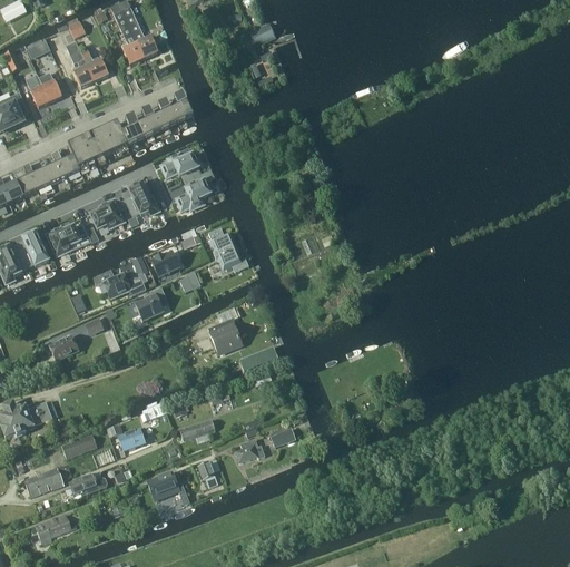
[(119,2),(145,58),(158,51),(151,36),(146,38),(127,0),(125,0),(119,2)]
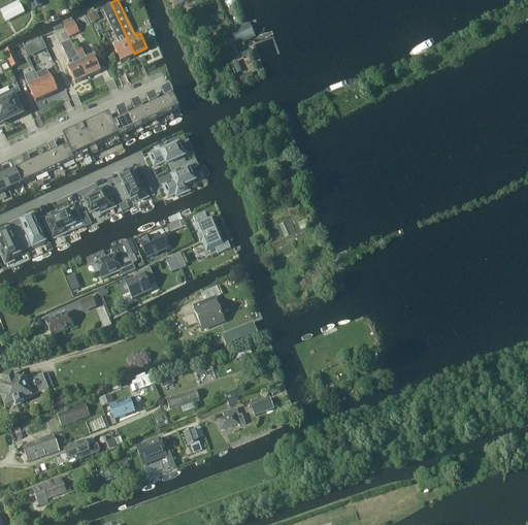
[(134,54),(110,2),(102,6),(120,42),(114,45),(121,60),(134,54)]
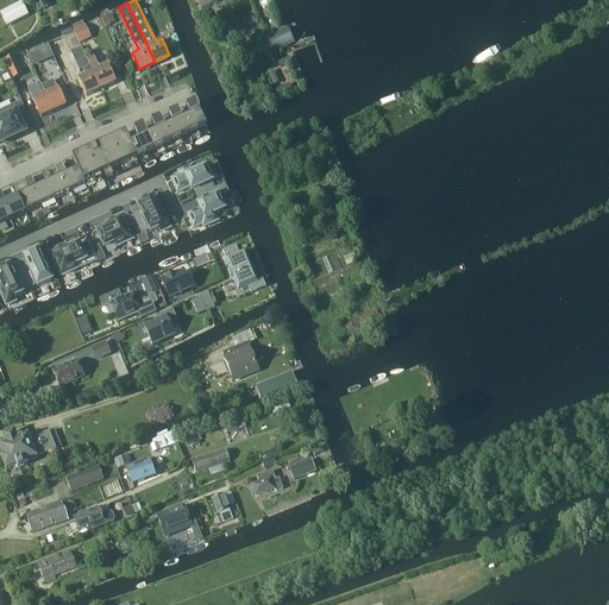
[(92,33),(86,21),(74,26),(76,32),(80,39),(92,33)]
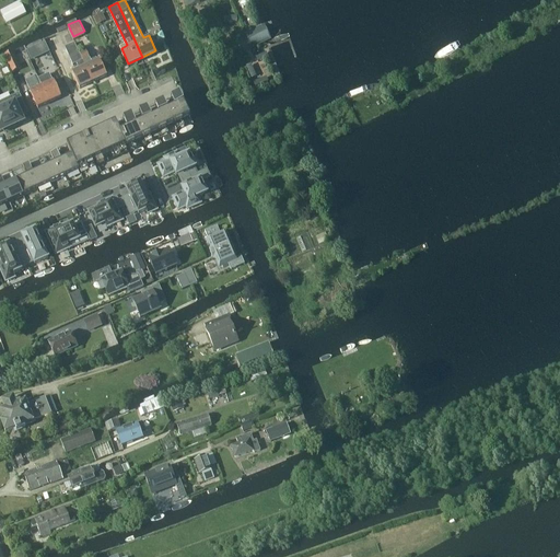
[(253,44),(266,37),(270,35),(264,22),(246,31),(253,44)]
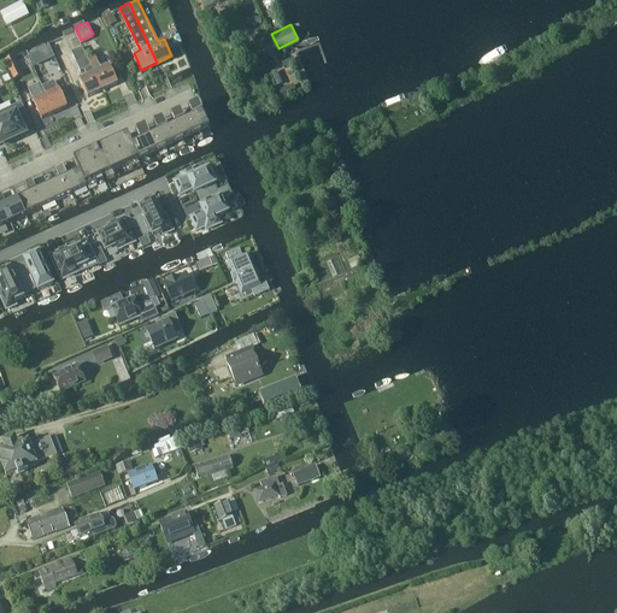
[(30,46),(36,59),(48,54),(42,41),(30,46)]
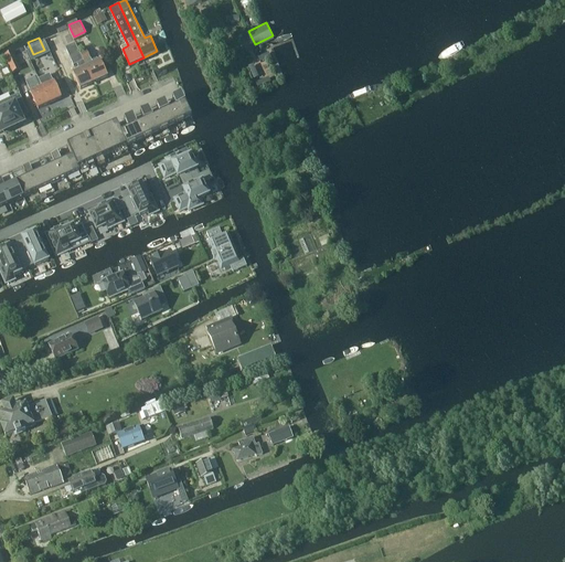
[(84,60),(81,51),(75,41),(65,45),(74,63),(77,62),(81,67),(73,71),(81,86),(94,81),(86,65),(84,60)]
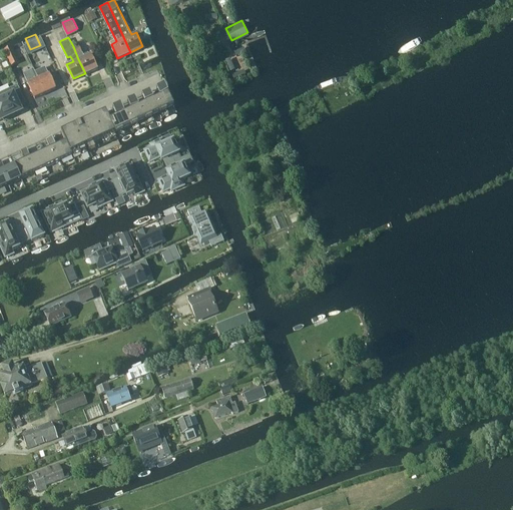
[(73,46),(76,54),(82,51),(79,43),(73,46)]
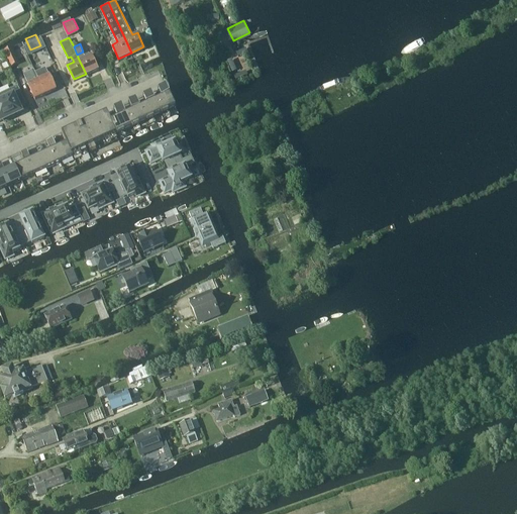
[(19,61),(12,45),(4,48),(11,64),(19,61)]
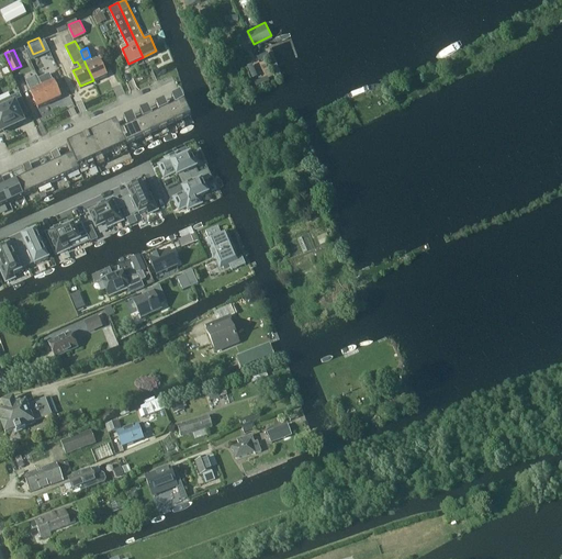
[(90,56),(83,59),(86,65),(93,80),(108,74),(100,58),(93,62),(90,56)]
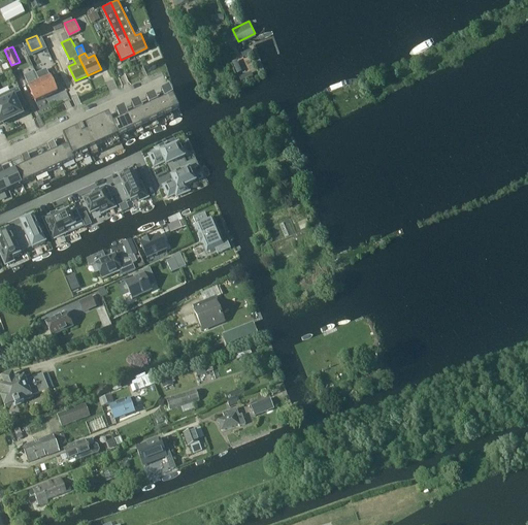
[(57,90),(46,67),(36,72),(46,94),(57,90)]
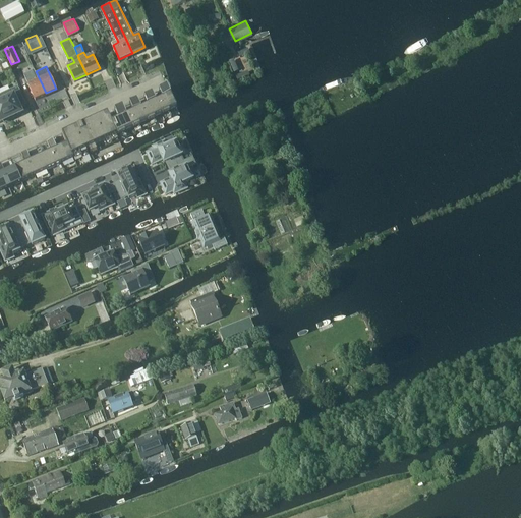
[(46,93),(36,71),(35,68),(24,72),(36,98),(46,93)]
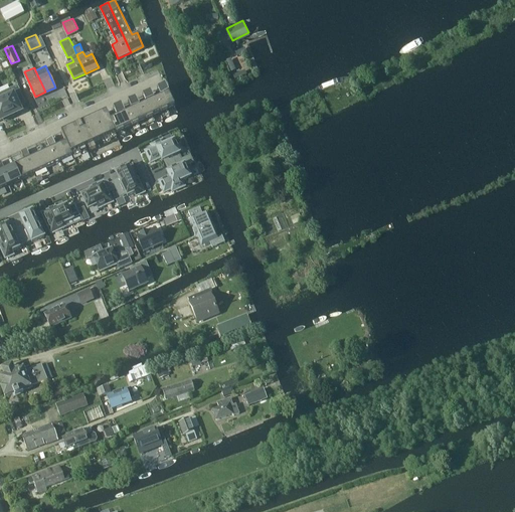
[(0,187),(73,154),(72,152),(88,145),(115,133),(116,132),(125,128),(130,126),(139,122),(145,119),(154,115),(159,112),(175,105),(166,84),(158,88),(161,97),(155,100),(151,91),(143,95),(147,103),(140,106),(137,98),(129,102),(132,110),(126,113),(122,105),(114,109),(118,117),(111,120),(107,111),(62,131),(66,140),(57,144),(52,136),(46,138),(50,147),(31,156),(27,147),(21,150),(25,159),(6,168),(2,159),(0,159),(0,187)]
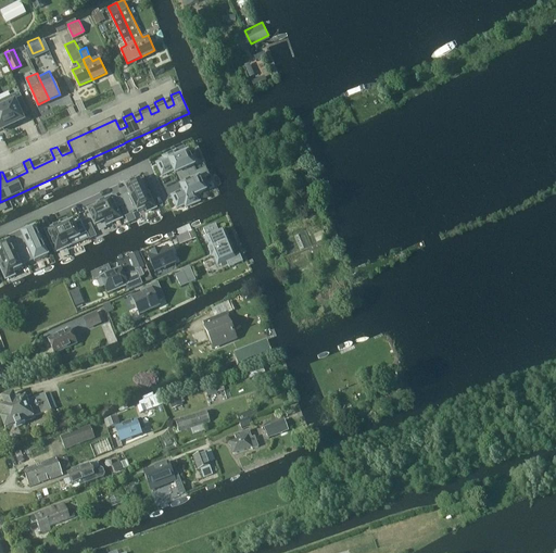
[(26,109),(21,96),(14,99),(12,95),(0,99),(0,100),(12,125),(19,122),(19,121),(23,118),(20,112),(26,109)]
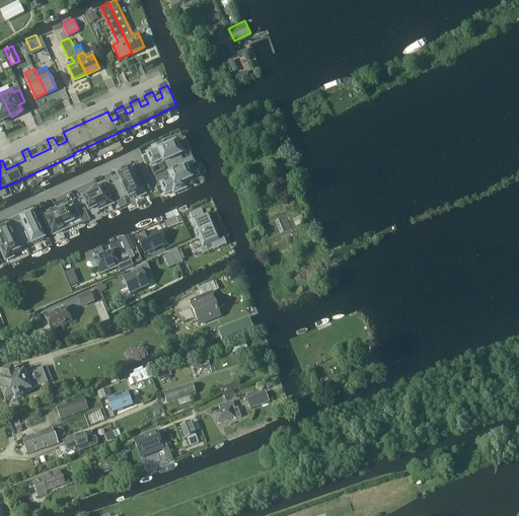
[(11,117),(0,93),(0,120),(4,119),(4,120),(11,117)]
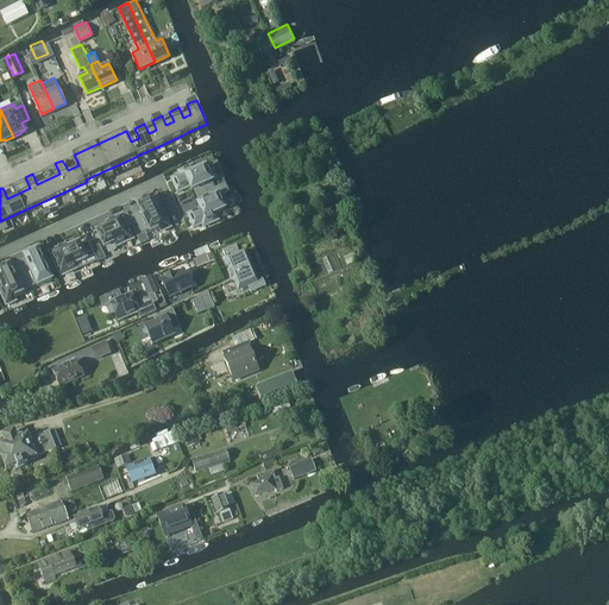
[(181,172),(171,176),(177,189),(188,186),(187,184),(189,183),(193,189),(194,188),(198,194),(214,187),(212,180),(213,180),(206,165),(196,170),(194,163),(179,170),(181,172)]
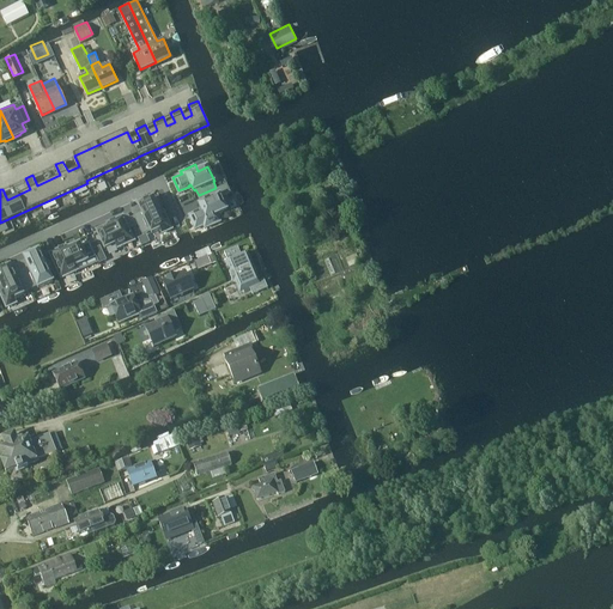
[(199,209),(189,213),(195,226),(204,223),(205,225),(220,219),(217,212),(226,208),(220,195),(231,190),(228,182),(216,188),(199,195),(201,202),(199,203),(202,209),(200,209),(199,209)]
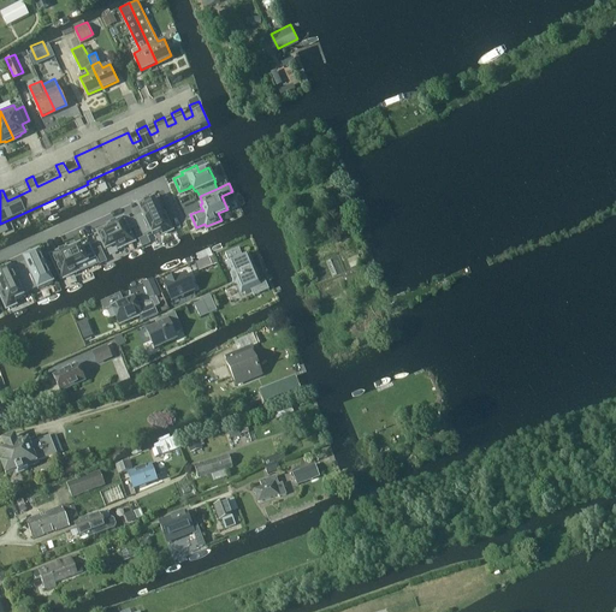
[(143,211),(135,214),(140,223),(144,233),(152,230),(153,232),(161,227),(164,232),(172,227),(165,211),(161,212),(154,197),(140,203),(143,211)]
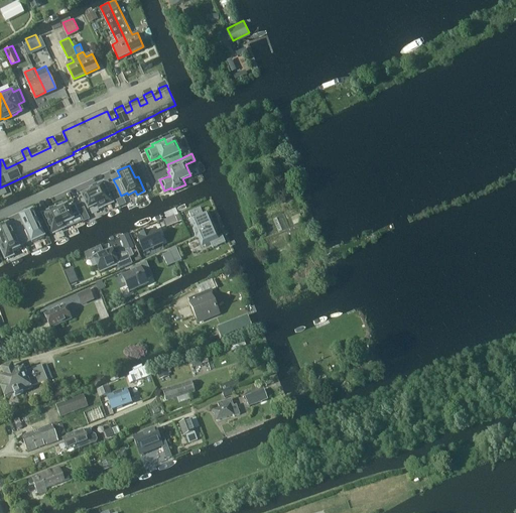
[(98,186),(82,194),(89,208),(104,201),(106,204),(113,201),(108,190),(117,186),(113,179),(109,181),(108,178),(104,180),(96,183),(98,186)]
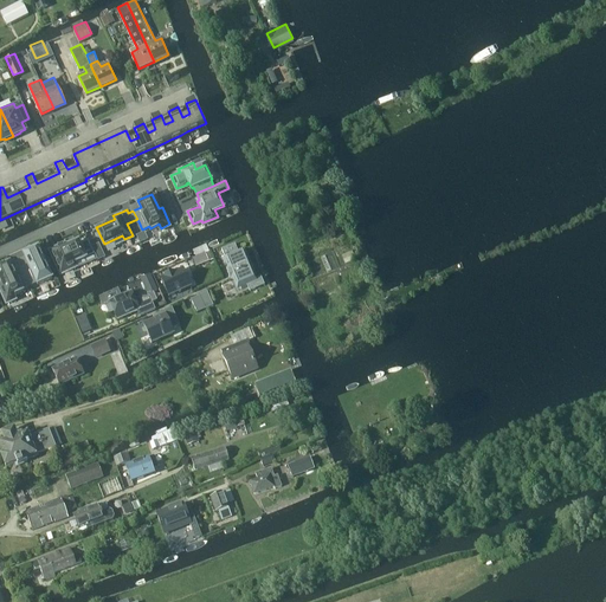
[(58,244),(50,248),(60,272),(77,264),(75,260),(86,256),(78,240),(60,248),(58,244)]
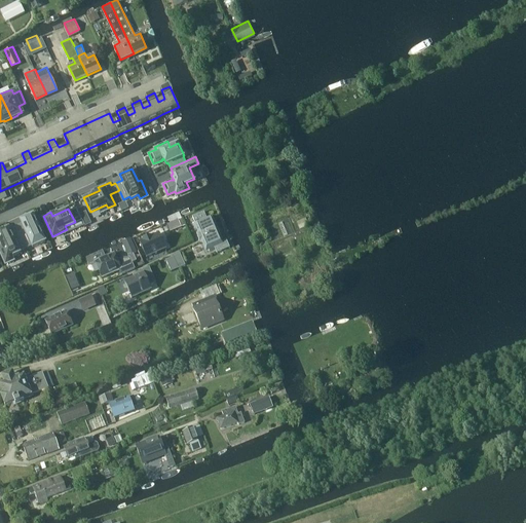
[(171,220),(167,222),(171,229),(185,223),(181,214),(179,209),(178,210),(167,214),(170,218),(170,220),(171,220)]
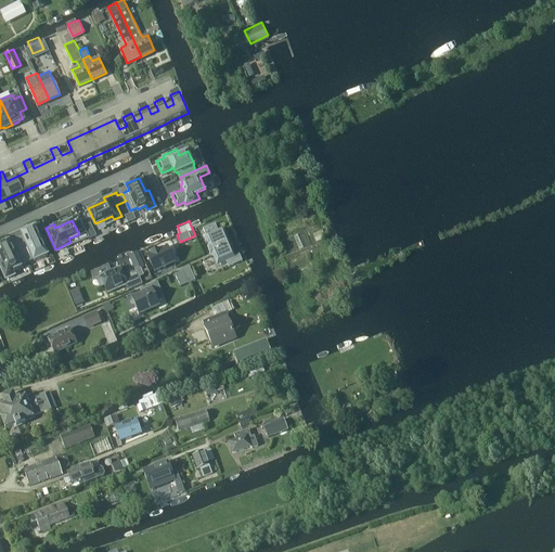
[(216,221),(203,227),(206,232),(204,233),(206,239),(208,238),(209,242),(208,242),(209,246),(208,247),(210,246),(213,251),(210,252),(211,252),(213,254),(214,253),(218,260),(220,259),(221,262),(228,259),(227,257),(235,253),(224,226),(218,228),(216,221)]
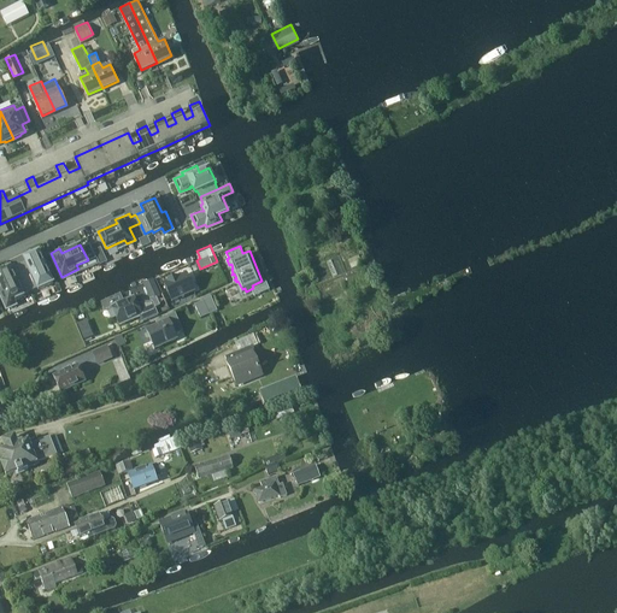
[(29,266),(22,270),(30,288),(37,286),(39,287),(53,281),(39,249),(24,257),(29,266)]
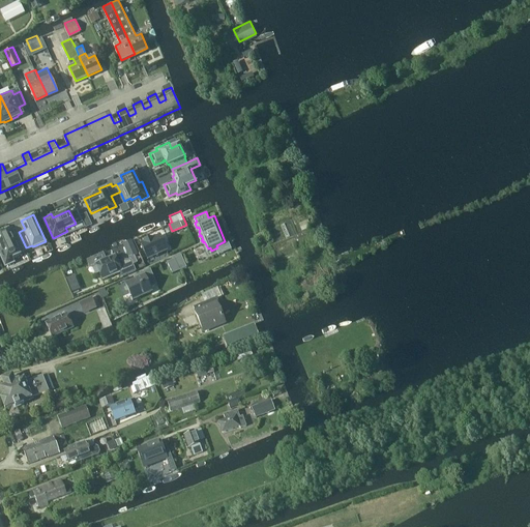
[(8,228),(0,232),(0,241),(2,247),(0,247),(0,251),(5,263),(13,260),(12,257),(20,253),(19,251),(26,247),(19,232),(11,235),(8,228)]
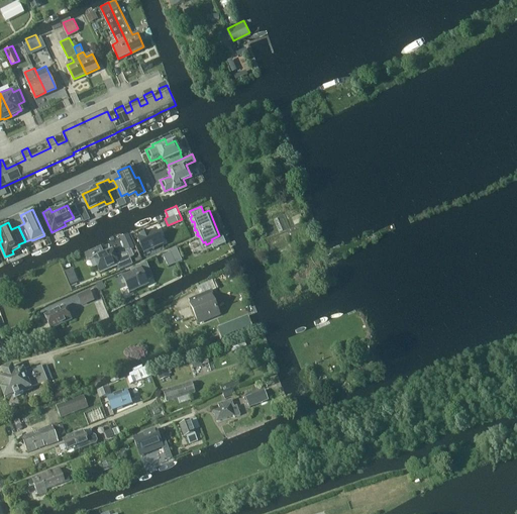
[(157,228),(137,236),(142,247),(144,250),(163,242),(157,228)]
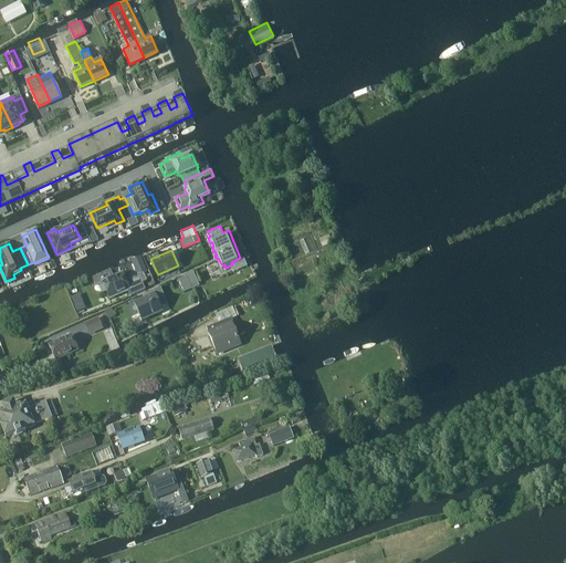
[(142,254),(134,259),(139,272),(147,268),(142,254)]
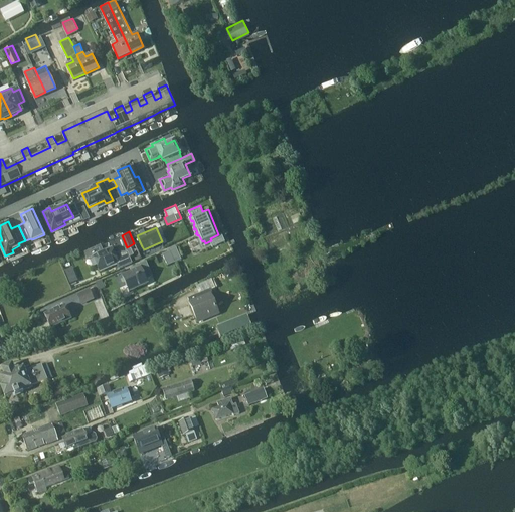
[(101,243),(83,250),(87,257),(95,253),(101,269),(118,261),(120,266),(133,261),(128,249),(115,251),(112,245),(104,249),(101,243)]
